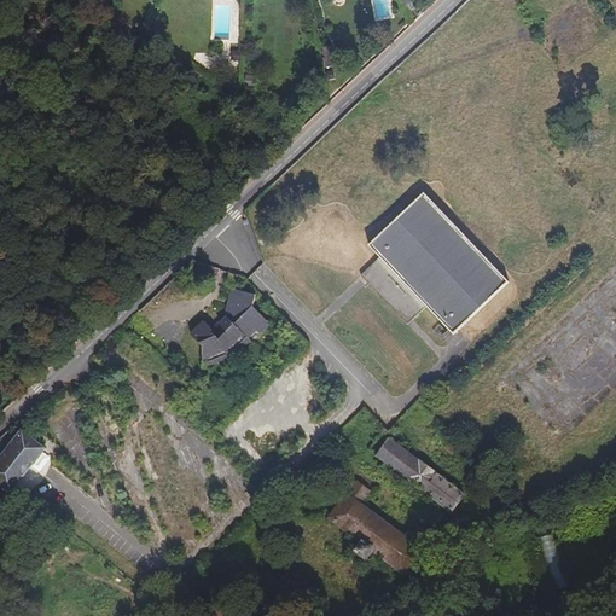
[(509,280),(423,191),(367,244),(378,255),(359,273),(405,323),(425,304),(453,333),(509,280)]
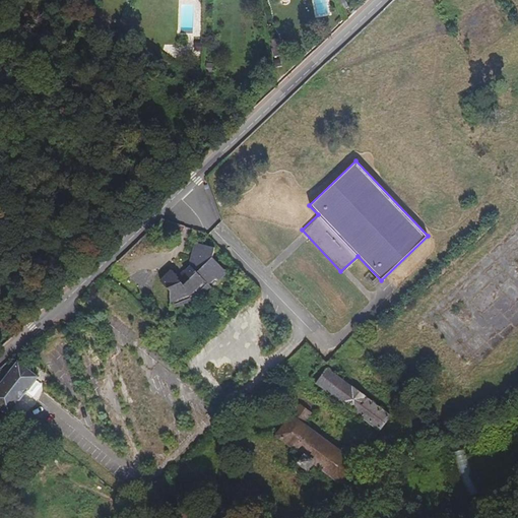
[(183,224),(167,219),(165,225),(181,231),(183,224)]
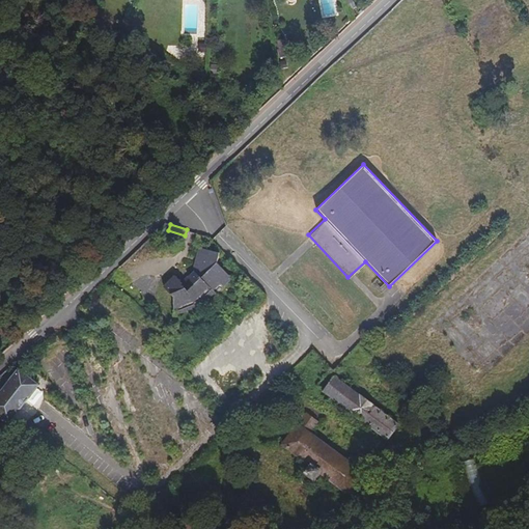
[(204,235),(196,232),(193,241),(201,244),(204,235)]
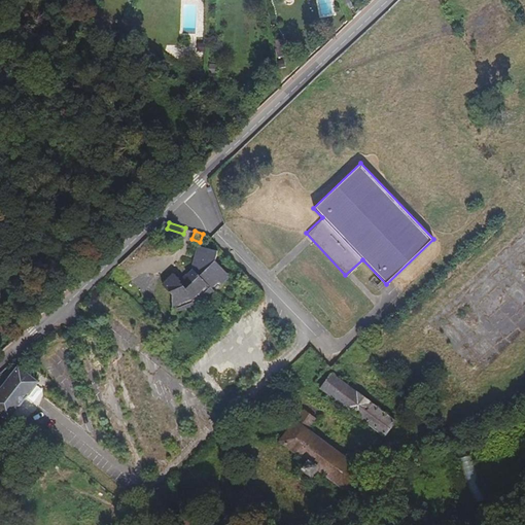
[(214,259),(216,249),(203,246),(202,252),(195,250),(190,267),(191,268),(179,280),(172,272),(161,283),(169,290),(171,294),(172,312),(194,306),(193,304),(213,289),(210,287),(217,280),(220,283),(229,275),(214,259)]
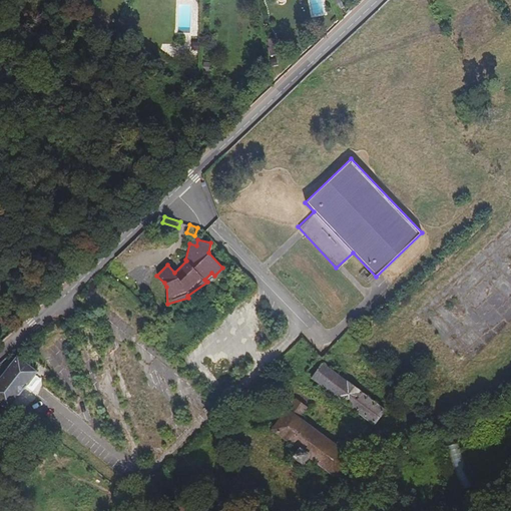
[(36,371),(17,356),(0,377),(0,400),(8,406),(22,388),(36,371)]
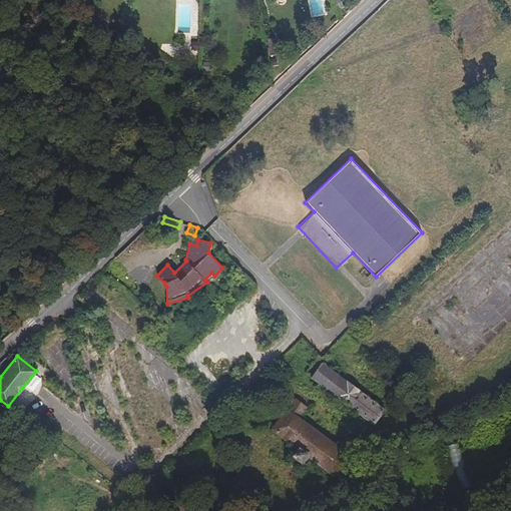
[(333,371),(321,363),(311,376),(322,385),(333,371)]
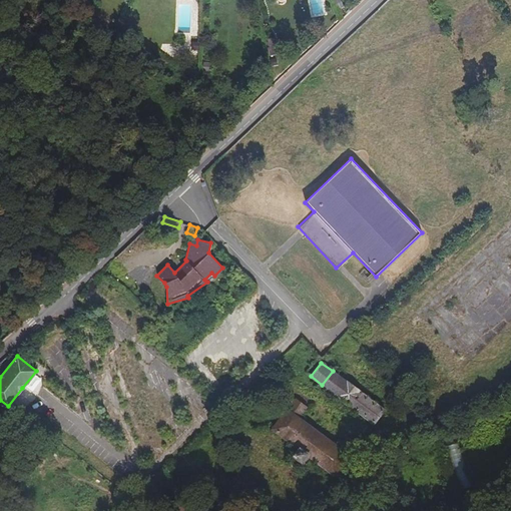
[(350,384),(333,371),(322,385),(339,397),(350,384)]
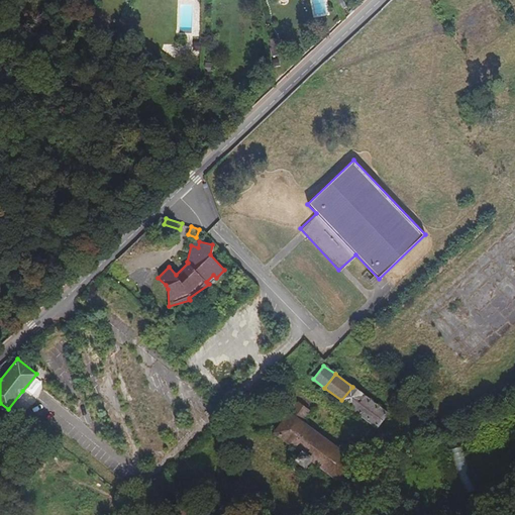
[(358,392),(352,387),(341,400),(348,405),(358,392)]
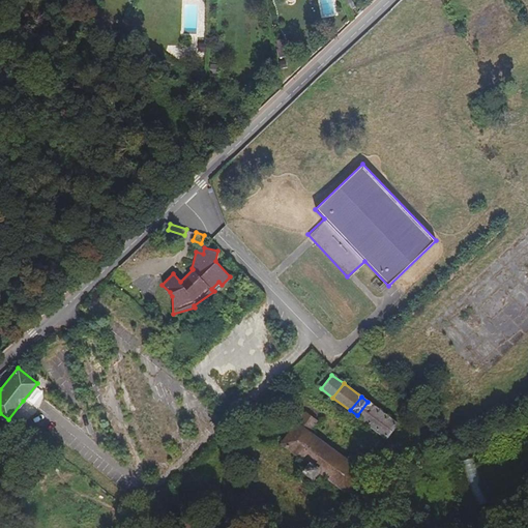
[(397,422),(368,402),(357,415),(385,437),(397,422)]
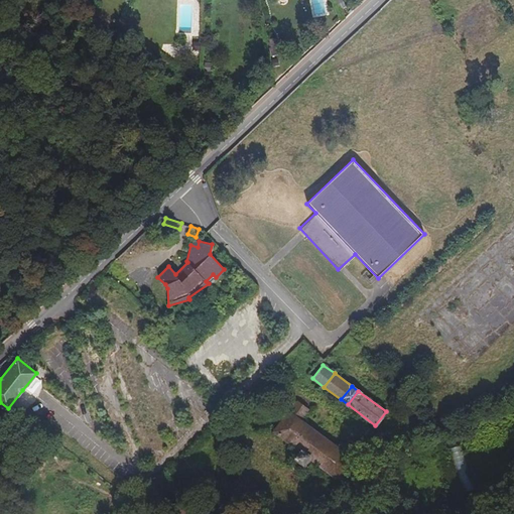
[(296,401),(284,392),(276,403),(288,412),(296,401)]
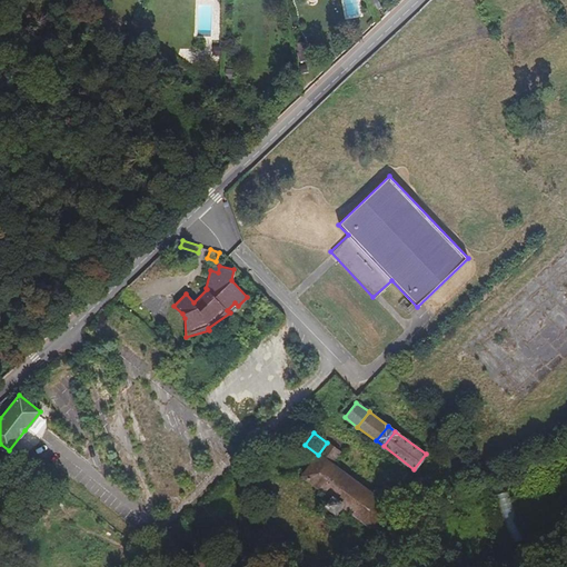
[(376,498),(328,463),(338,450),(327,443),(318,455),(302,475),(331,496),(342,504),(371,526),(396,493),(385,485),(376,498)]
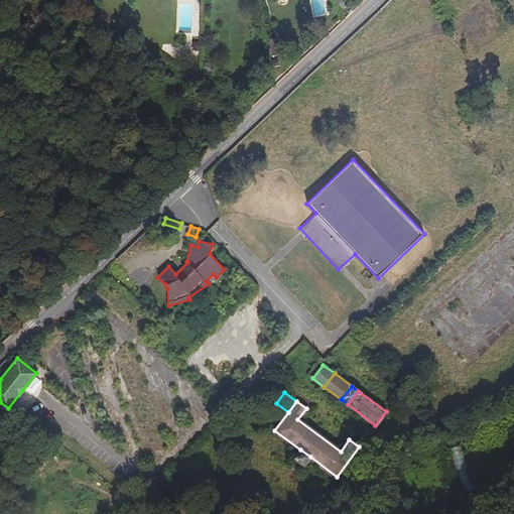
[(310,457),(300,450),(294,458),(304,466),(310,457)]
